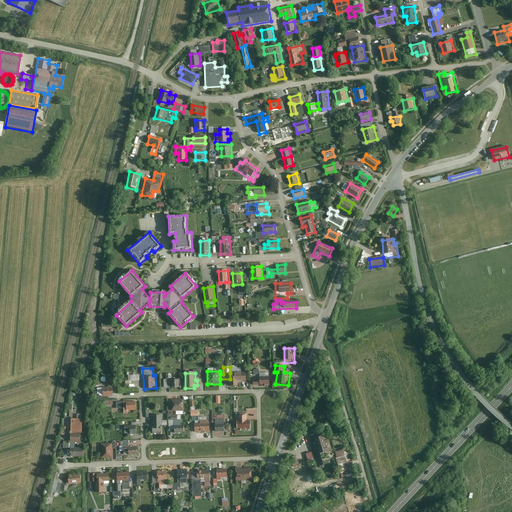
[(247,373),(230,373),(230,379),(230,388),(238,388),(237,381),(247,381),(247,373)]
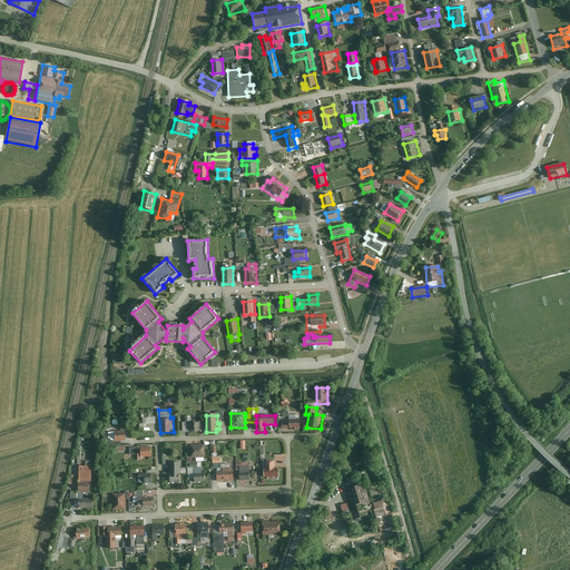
[(300,415),(290,415),(290,422),(282,422),(282,430),(300,430),(300,415)]
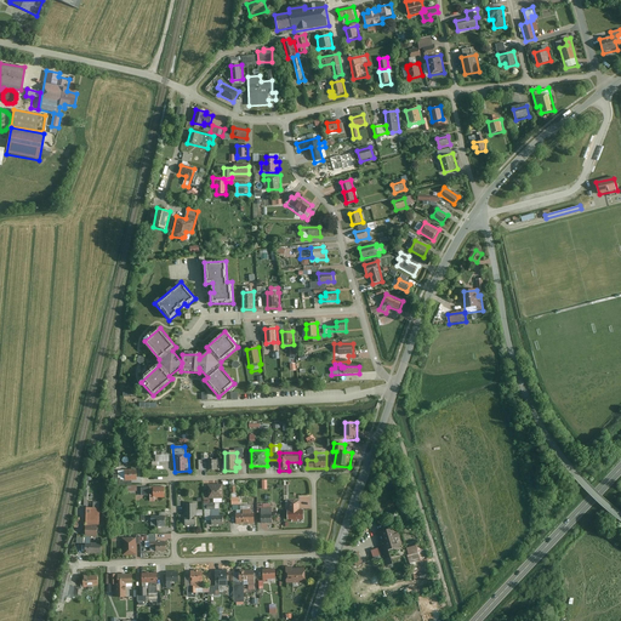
[(201,460),(195,460),(195,471),(218,471),(218,461),(209,461),(209,454),(201,454),(201,460)]
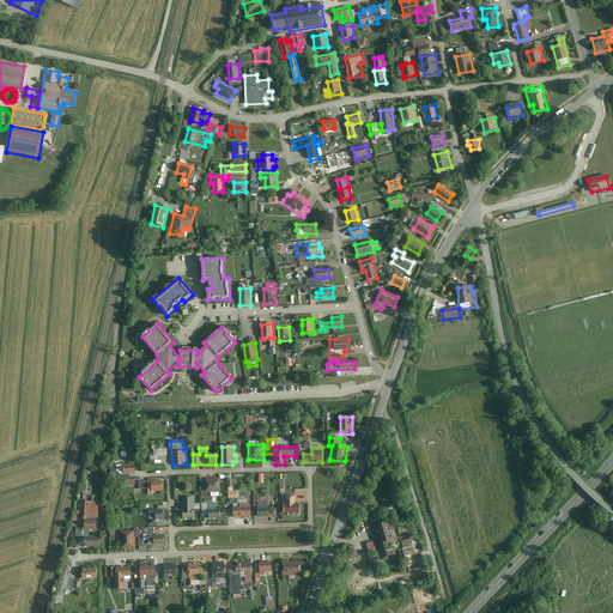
[(135,463),(116,465),(116,473),(120,473),(120,475),(135,474),(135,463)]
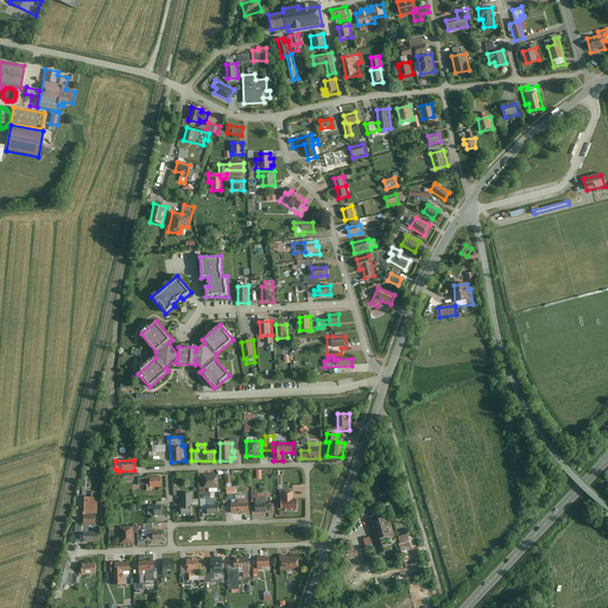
[(220,475),(203,475),(204,489),(220,489),(220,475)]
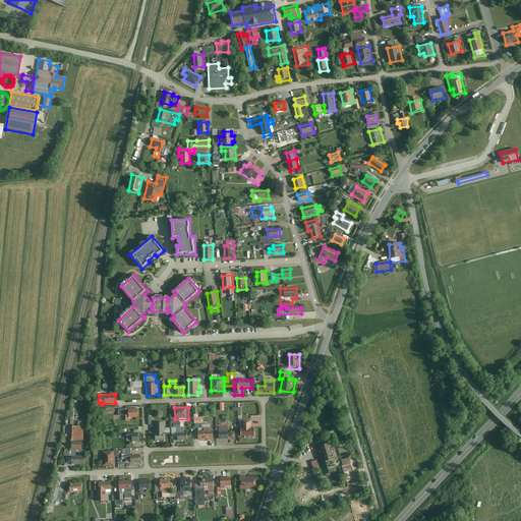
[(126,409),(118,409),(118,416),(125,416),(125,421),(130,421),(130,418),(139,418),(139,409),(128,409),(128,413),(126,413),(126,409)]
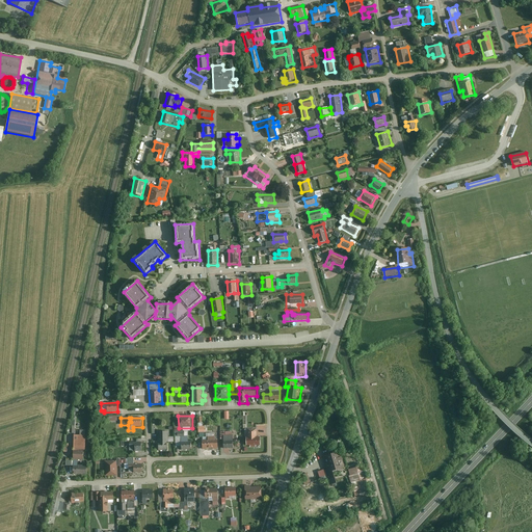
[(259,436),(259,428),(247,429),(247,437),(246,437),(246,449),(264,449),(263,436),(259,436)]
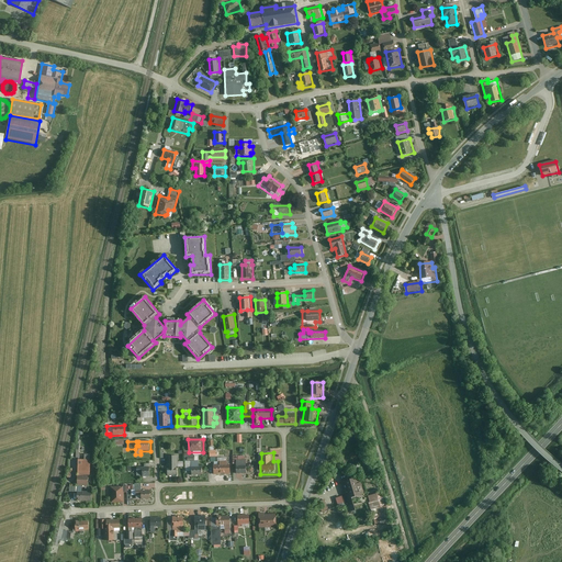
[(178,456),(167,457),(167,476),(178,476),(178,468),(183,468),(183,463),(178,463),(178,456)]
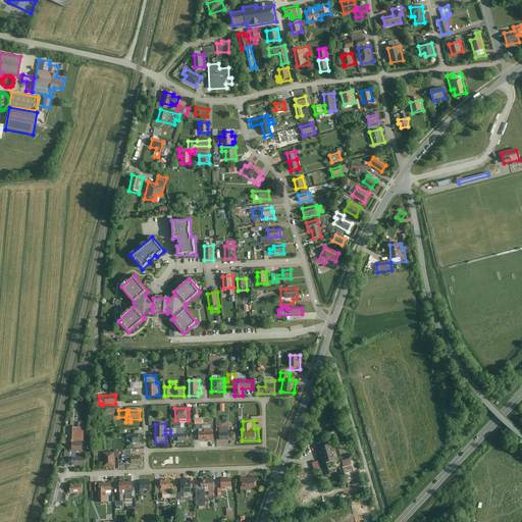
[(177,430),(178,442),(189,441),(188,433),(186,433),(186,423),(175,424),(173,424),(174,430),(177,430)]
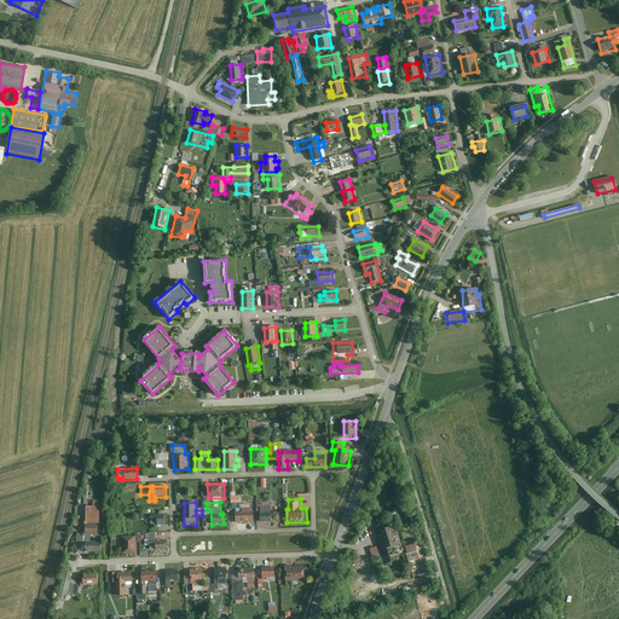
[(92,507),(86,507),(85,524),(99,525),(100,507),(92,507)]
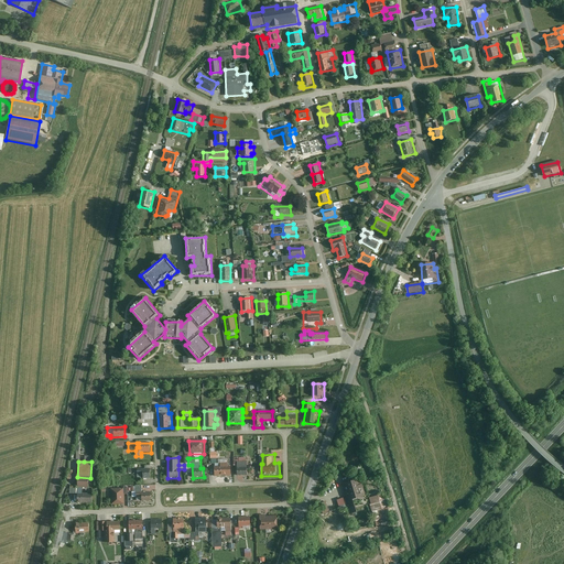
[(231,467),(214,468),(215,476),(231,476),(231,467)]
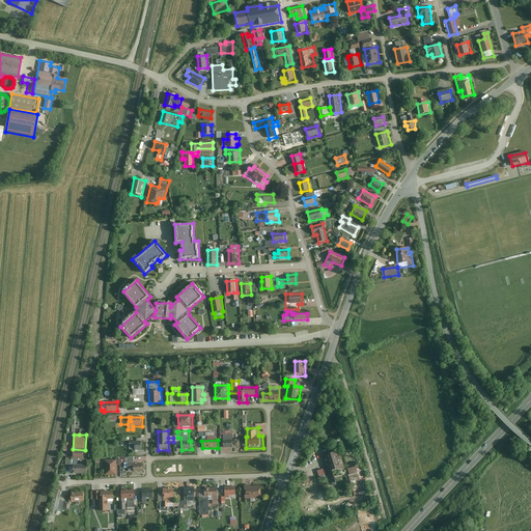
[(142,442),(130,442),(130,450),(141,451),(142,442)]
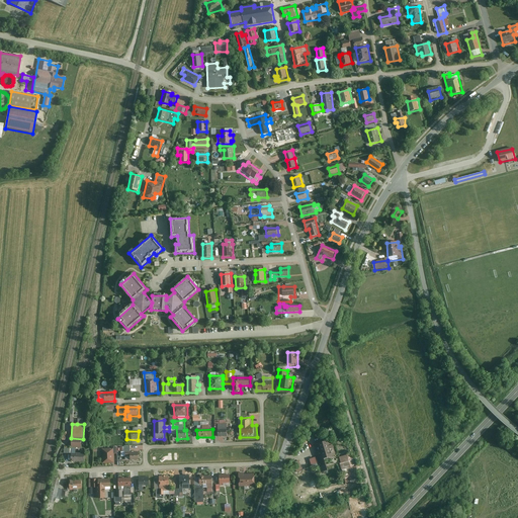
[(331,440),(315,445),(318,457),(308,460),(312,471),(327,467),(325,459),(336,456),(331,440)]
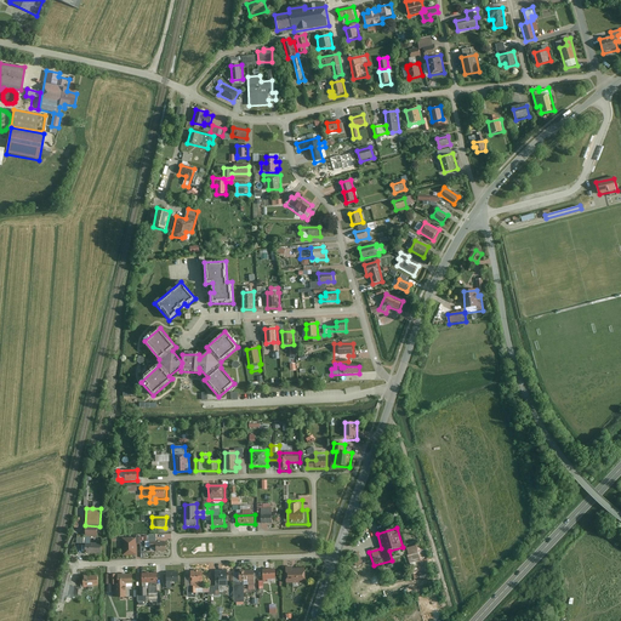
[(157,535),(140,535),(140,542),(146,542),(144,548),(155,548),(155,552),(166,552),(166,542),(157,542),(157,535)]
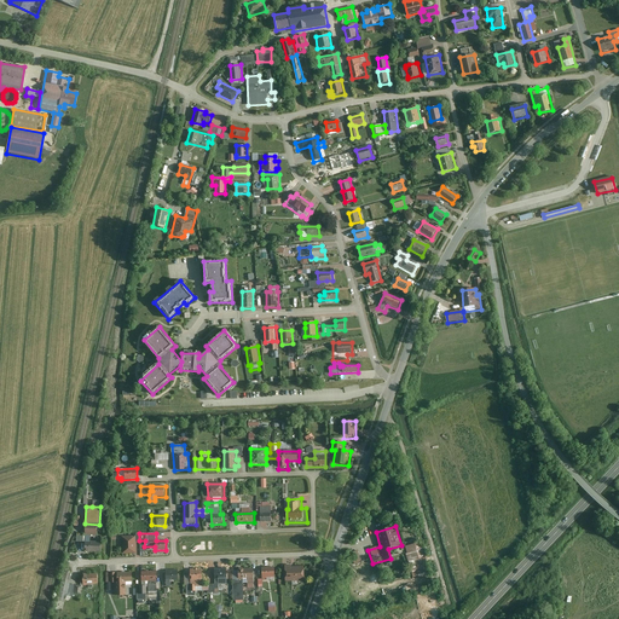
[(137,536),(121,537),(121,554),(137,554),(137,536)]
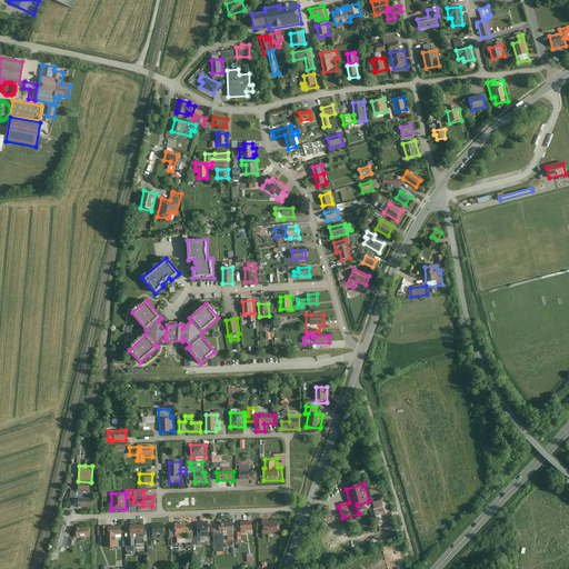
[(92,496),(79,495),(78,508),(92,508),(92,496)]
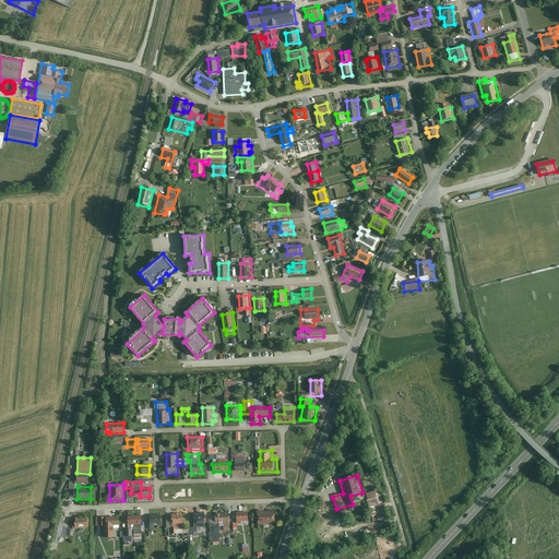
[(371,506),(376,521),(389,518),(387,508),(384,497),(373,499),(376,504),(371,506)]
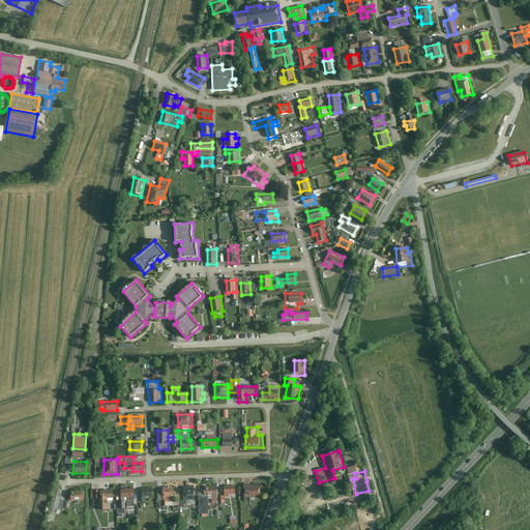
[(236,487),(224,487),(225,497),(229,497),(229,495),(236,495),(236,487)]
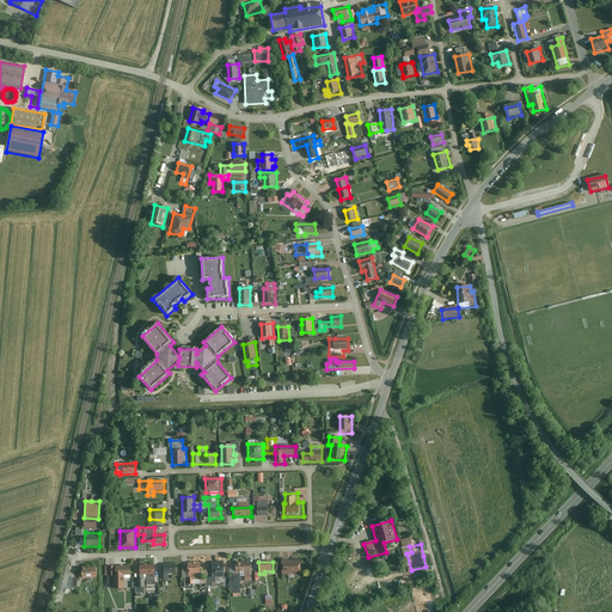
[(301,562),(282,563),(282,575),(288,575),(288,579),(295,579),(295,575),(303,575),(301,562)]
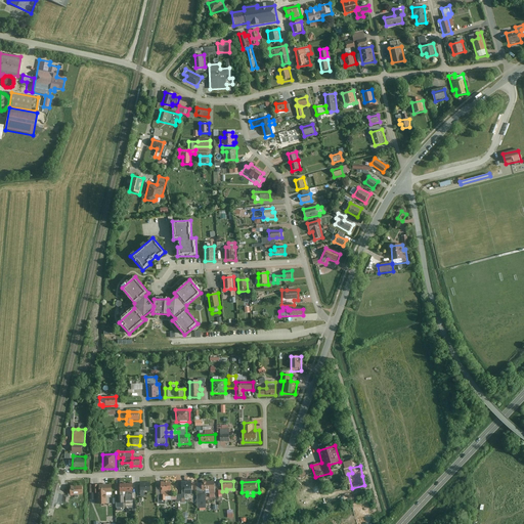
[(172,482),(162,482),(162,487),(157,487),(156,504),(162,504),(162,501),(172,501),(172,482)]
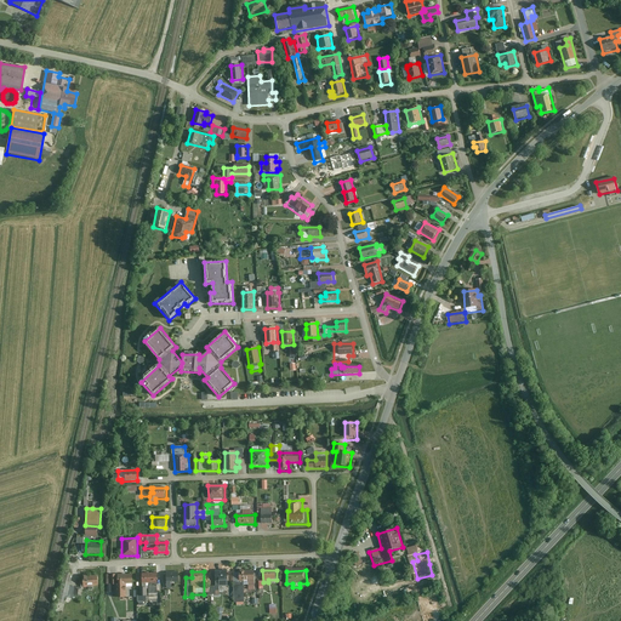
[(255,571),(240,571),(233,571),(233,586),(239,586),(239,582),(244,581),(244,591),(258,591),(258,581),(255,581),(255,571)]
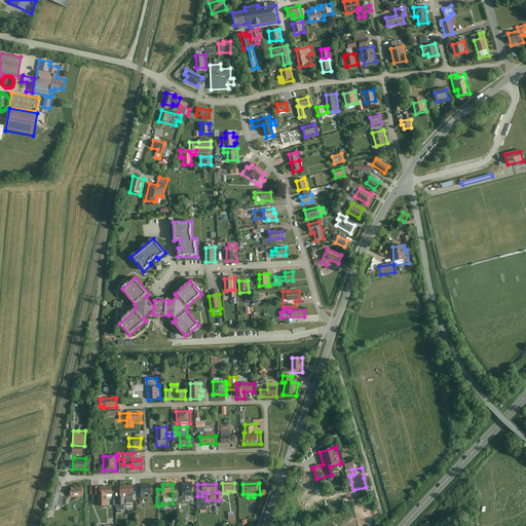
[(192,485),(183,485),(183,497),(177,497),(178,504),(185,504),(185,495),(193,495),(192,485)]
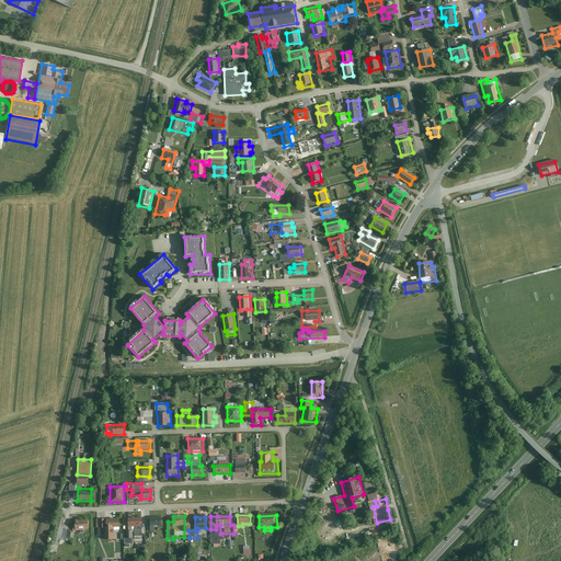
[(66,519),(57,518),(53,537),(61,538),(66,519)]
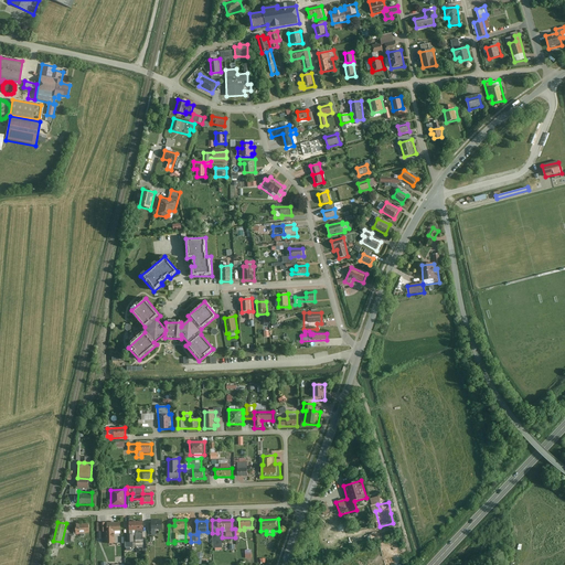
[(144,522),(129,522),(129,531),(144,531),(144,522)]
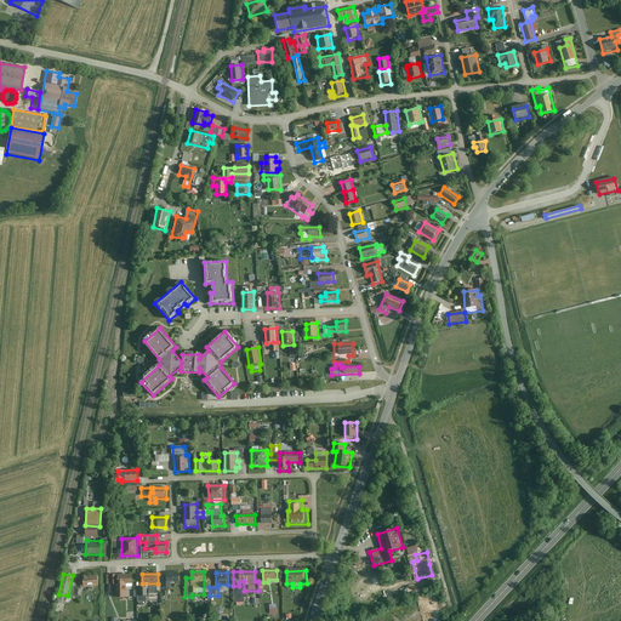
[(98,576),(83,575),(83,587),(98,587),(98,576)]
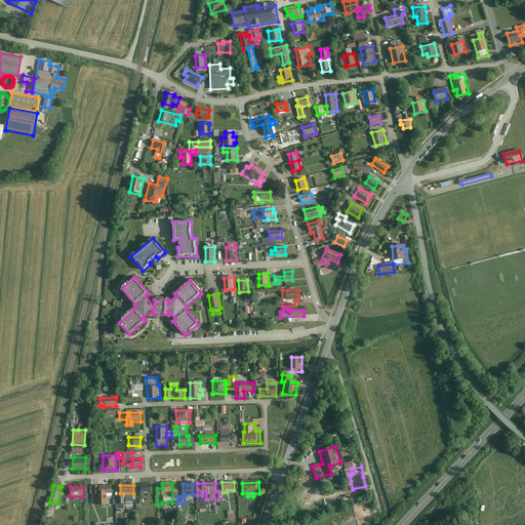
[(98,486),(90,486),(90,494),(98,494),(98,489),(98,486)]
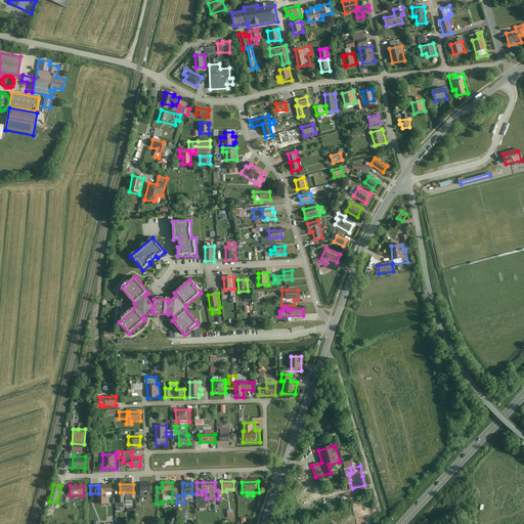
[(112,487),(98,488),(99,506),(106,506),(106,493),(112,493),(112,487)]
